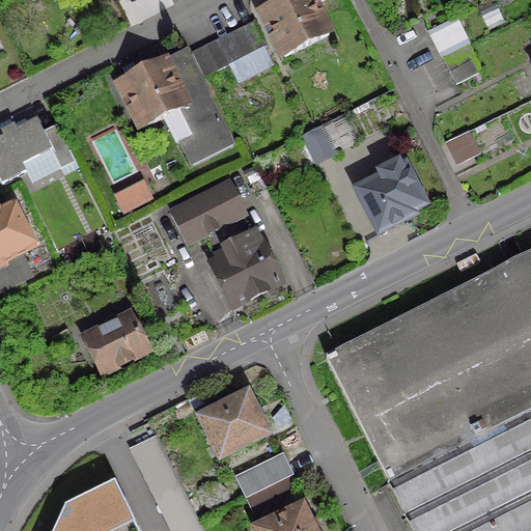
[(281,0),(258,11),(282,58),(326,36),(311,6),(324,0),(281,0)]
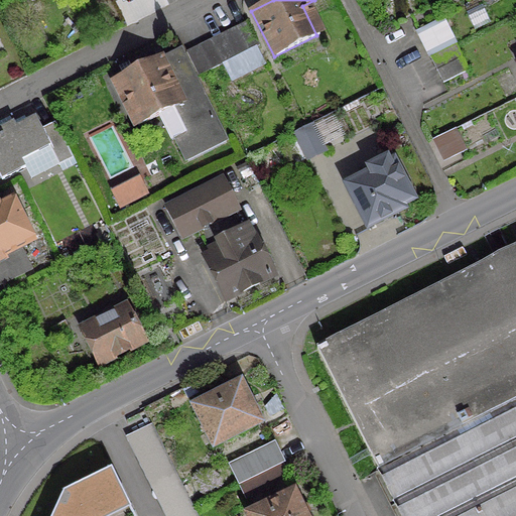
[(440,19),(414,32),(421,45),(446,32),(440,19)]
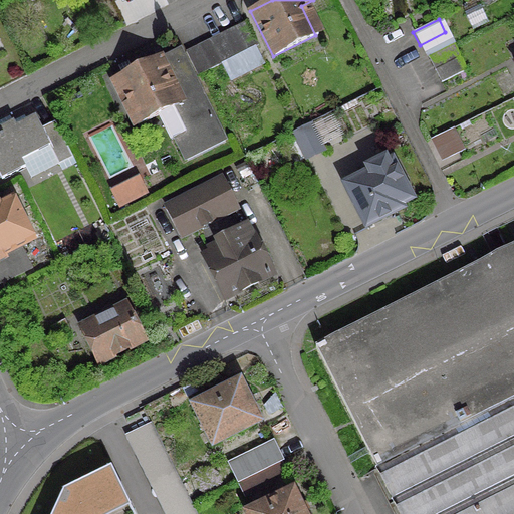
[(244,22),(220,34),(232,58),(256,46),(244,22)]
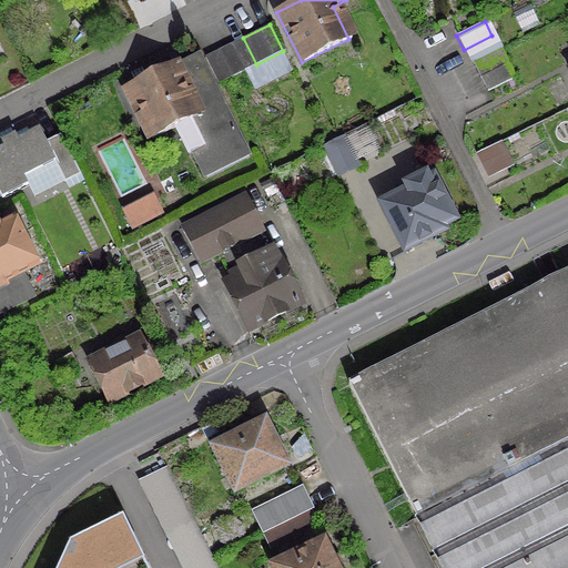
[(464,50),(470,63),(499,50),(492,36),(464,50)]
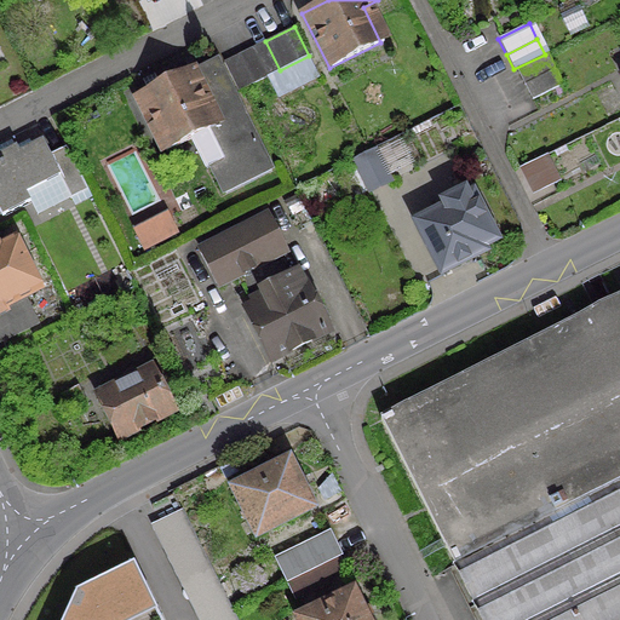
[(265,41),(251,49),(264,78),(280,70),(265,41)]
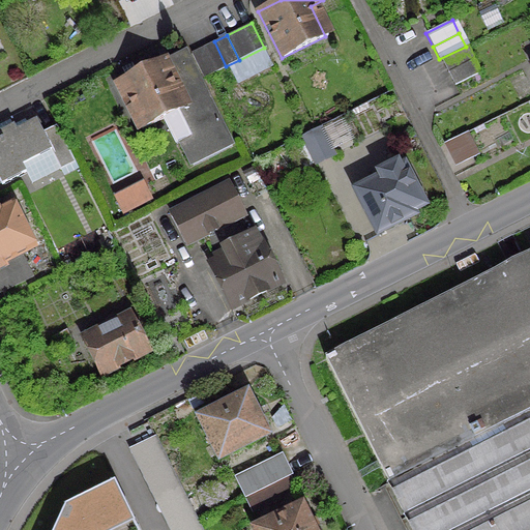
[(214,41),(189,54),(201,79),(226,66),(214,41)]
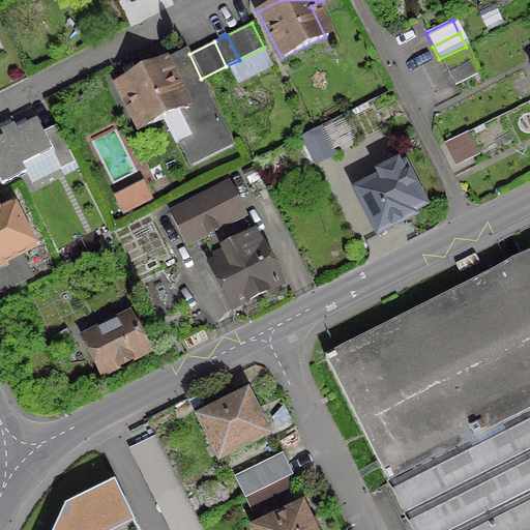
[(466,47),(439,59),(446,72),(472,59),(466,47)]
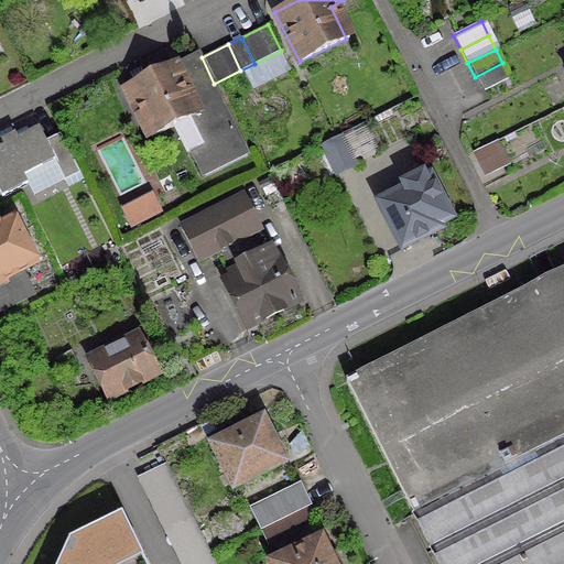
[(188,152),(201,176),(243,154),(195,56),(172,67),(171,65),(123,89),(149,138),(186,119),(201,145),(188,152)]
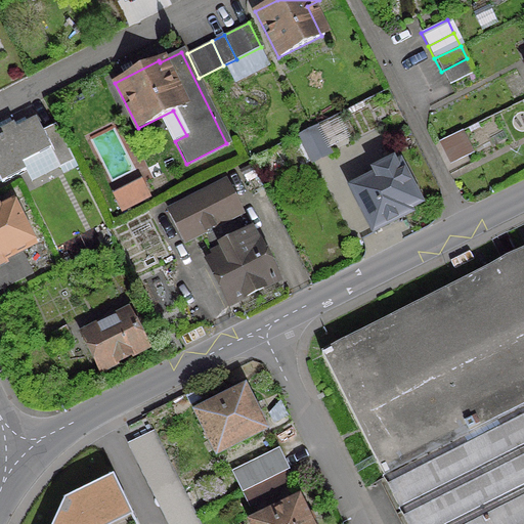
[(467,58),(441,72),(447,85),(474,72),(467,58)]
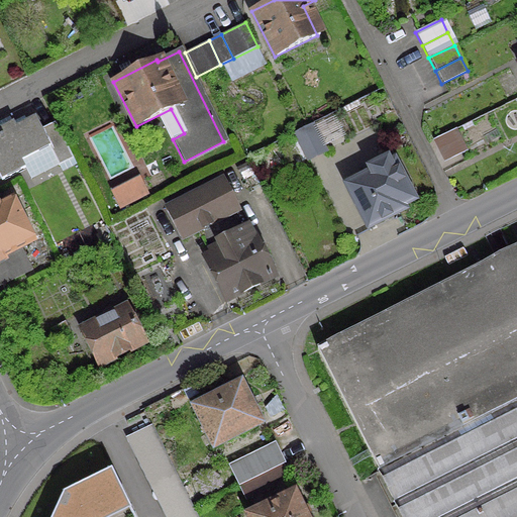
[(363,105),(338,116),(349,140),(373,129),(363,105)]
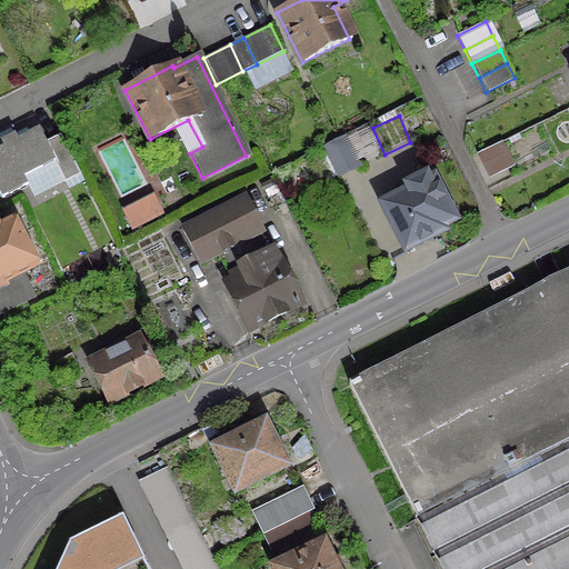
[(36,130),(0,148),(0,199),(12,192),(9,185),(52,162),(59,177),(75,169),(58,136),(42,143),(36,130)]
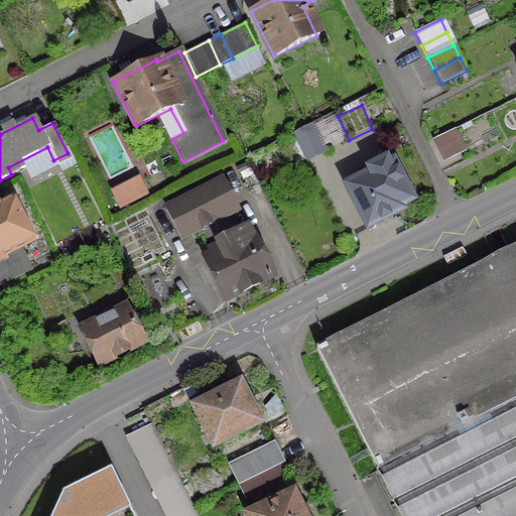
[(307,125),(292,132),(306,159),(321,151),(307,125)]
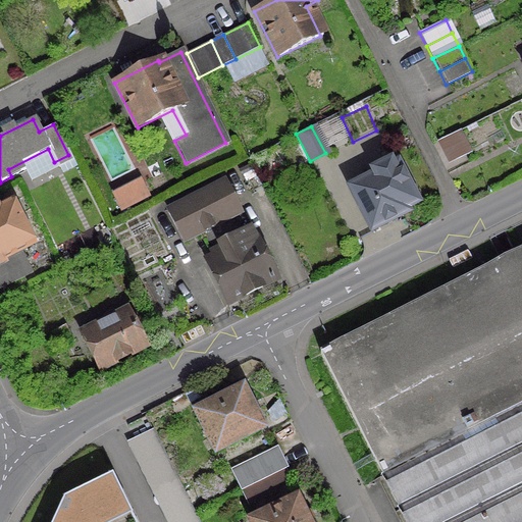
[(453,163),(477,153),(468,131),(444,141),(453,163)]
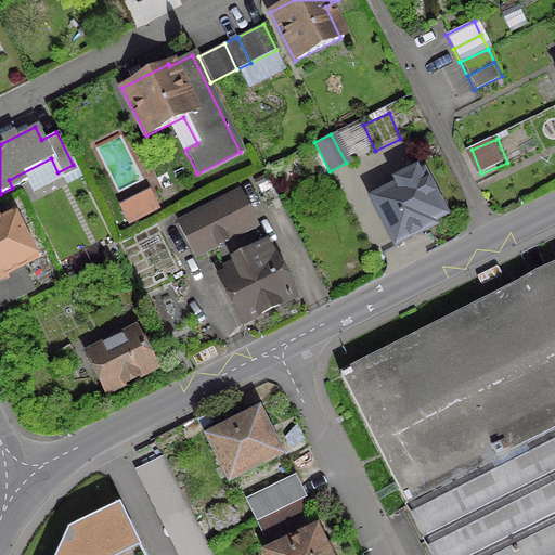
[(398,188),(371,201),(394,245),(430,227),(428,222),(440,216),(421,176),(415,179),(413,173),(396,183),(398,188)]
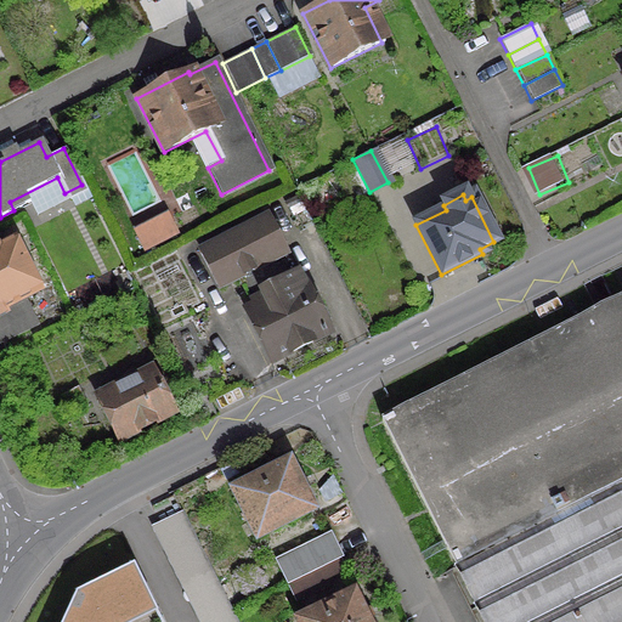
[(252,310),(246,312),(270,362),(326,333),(297,276),(287,281),(276,258),(284,254),(266,218),(198,253),(216,288),(236,278),(252,310)]
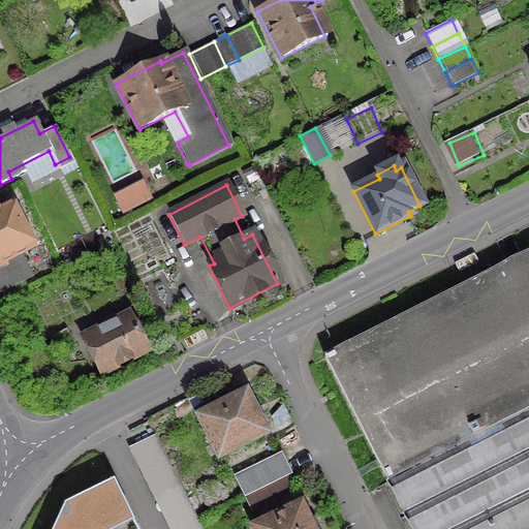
[(136,195),(122,203),(126,211),(141,204),(136,195)]
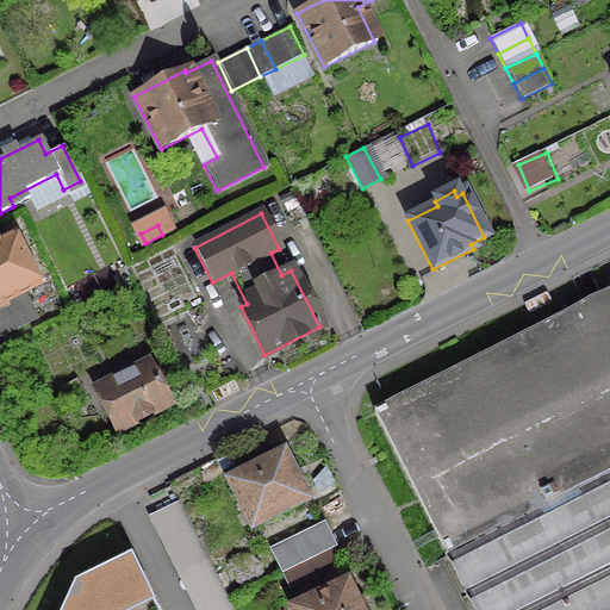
[(35,285),(11,237),(0,242),(0,336),(35,319),(22,292),(35,285)]
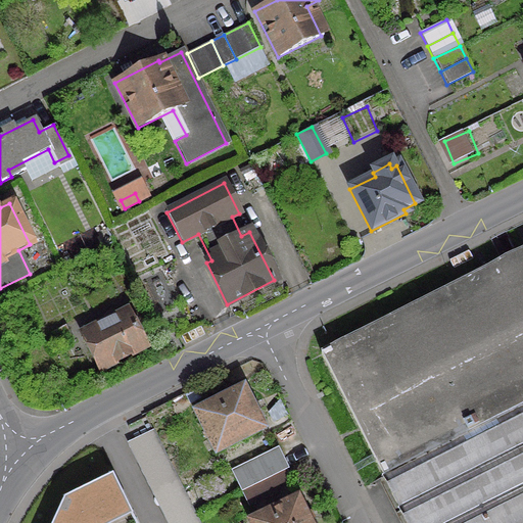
[(522,522),(522,251),(319,354),(403,522),(522,522)]
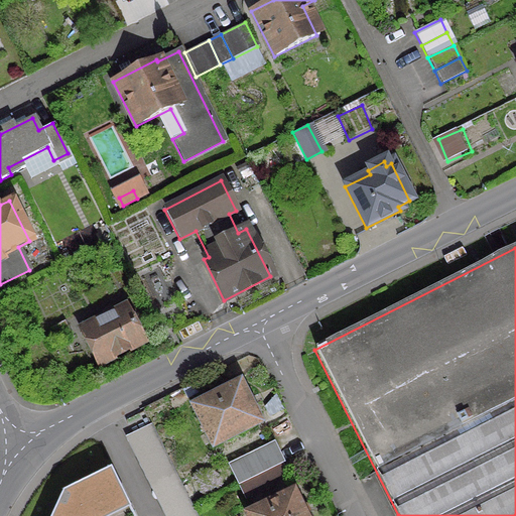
[(464,256),(461,250),(441,259),(444,266),(464,256)]
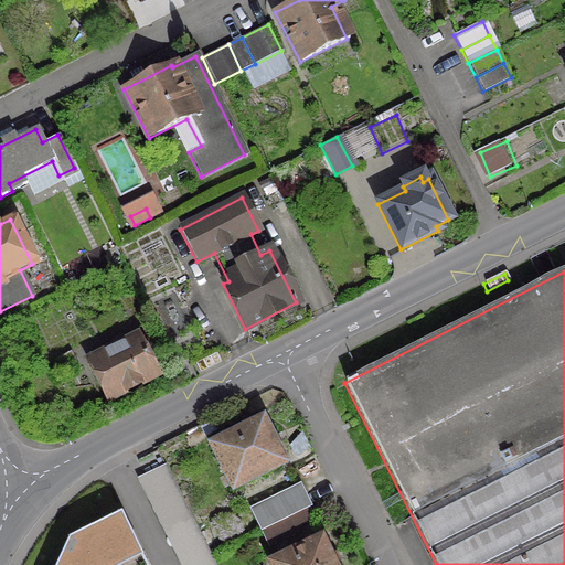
[(153,375),(135,338),(87,362),(107,400),(153,375)]
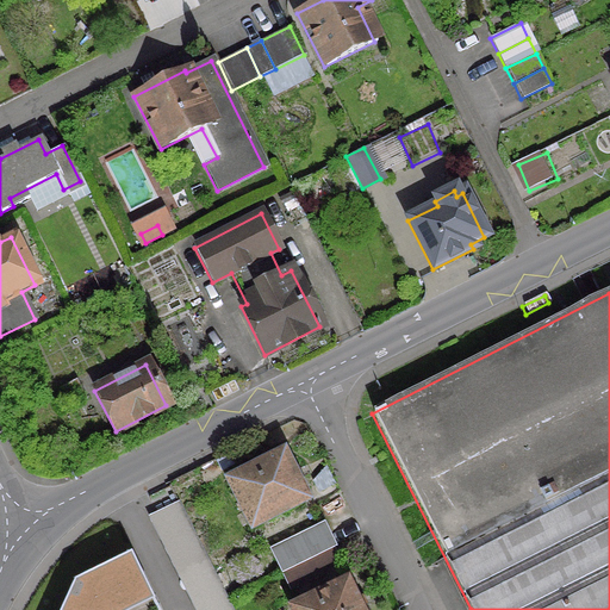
[(212,402),(235,390),(231,383),(209,393),(212,402)]
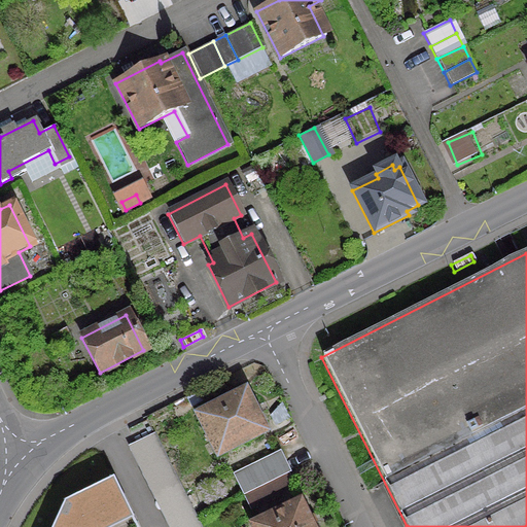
[(264,432),(243,392),(196,416),(215,457),(264,432)]
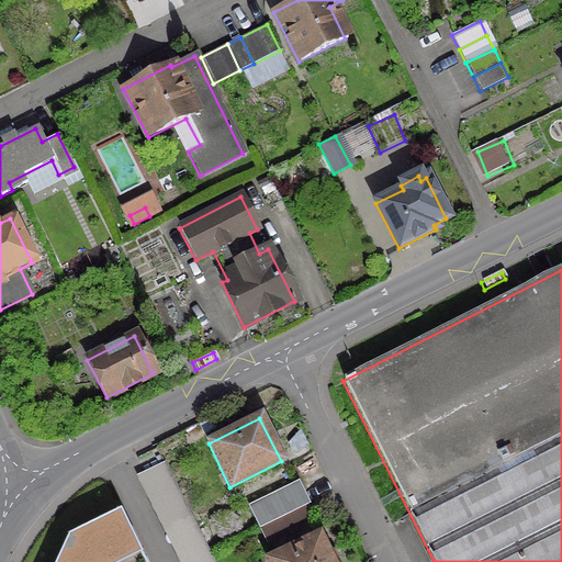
[(144,473),(157,506),(188,494),(173,460),(144,473)]
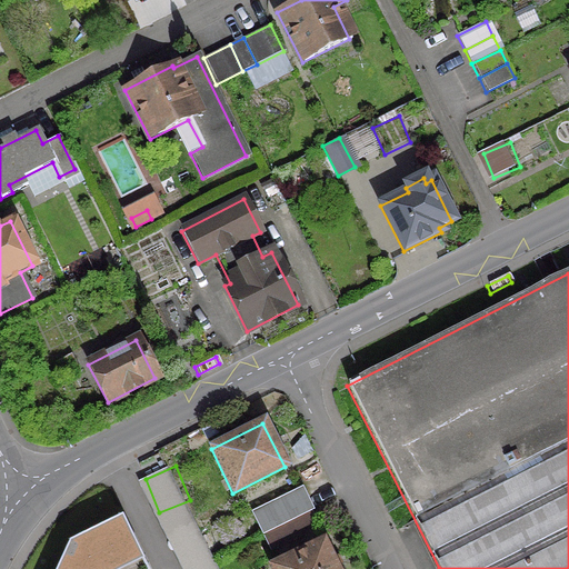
[(299,498),(273,511),(280,525),(306,512),(299,498)]
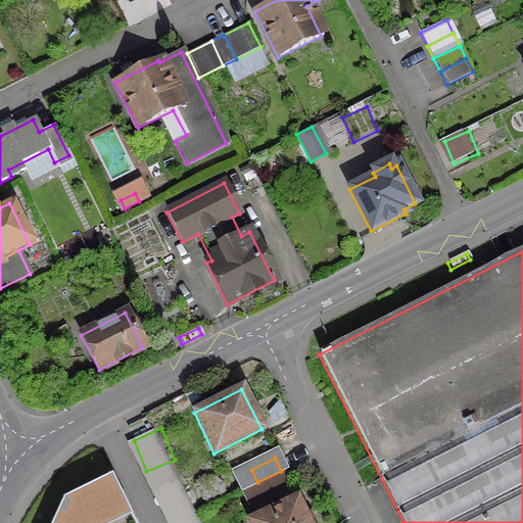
[(65,494),(52,522),(138,522),(113,470),(65,494)]
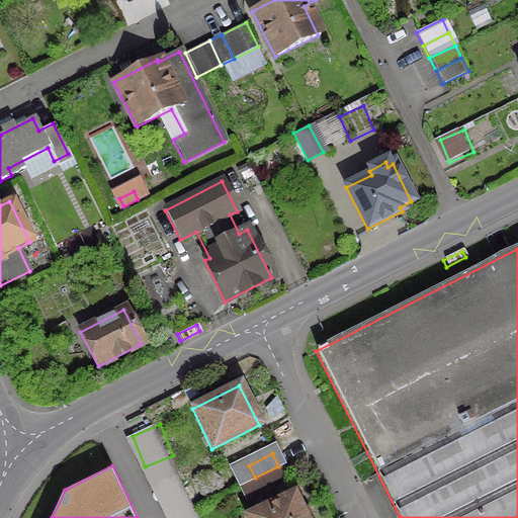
[(278,466),(255,478),(262,491),(284,479),(278,466)]
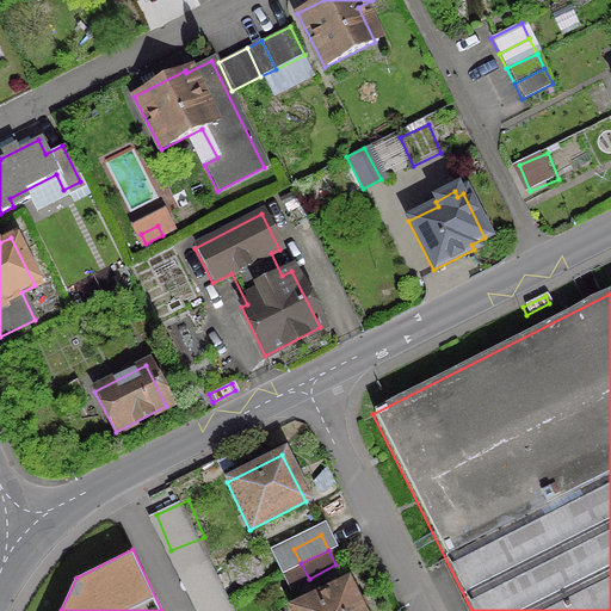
[(290,610),(358,610),(358,609),(364,606),(359,598),(353,600),(345,582),(290,610)]
